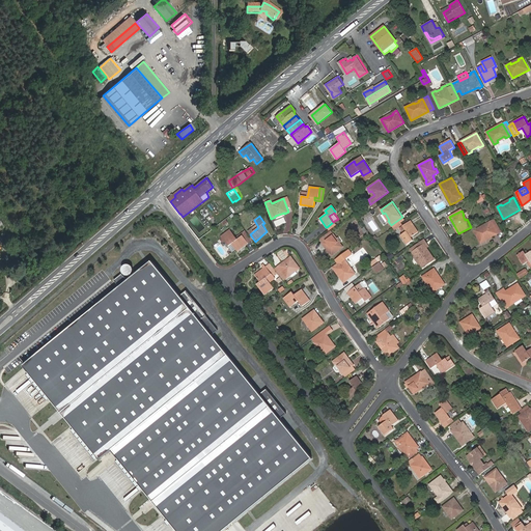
[(393,228),(399,224),(404,220),(402,217),(391,225),(393,228)]
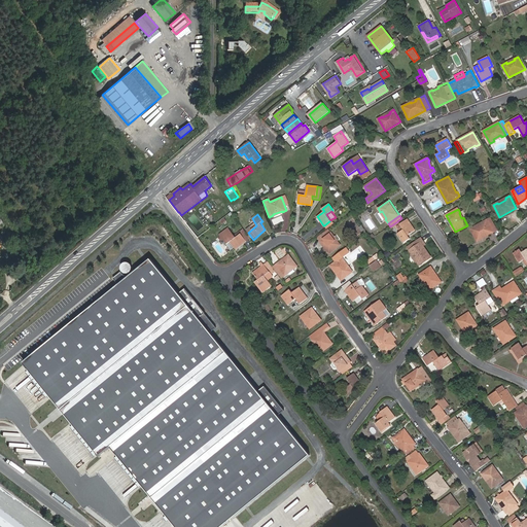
[(324,225),(326,229),(334,223),(331,219),(330,220),(324,225)]
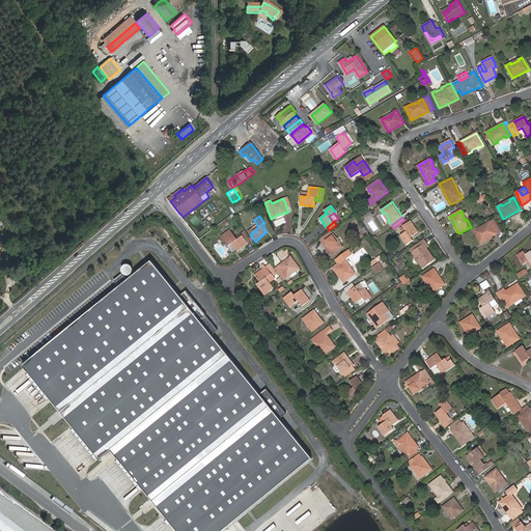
[(418,232),(411,221),(403,226),(407,231),(403,233),(401,235),(407,244),(413,240),(411,236),(418,232)]
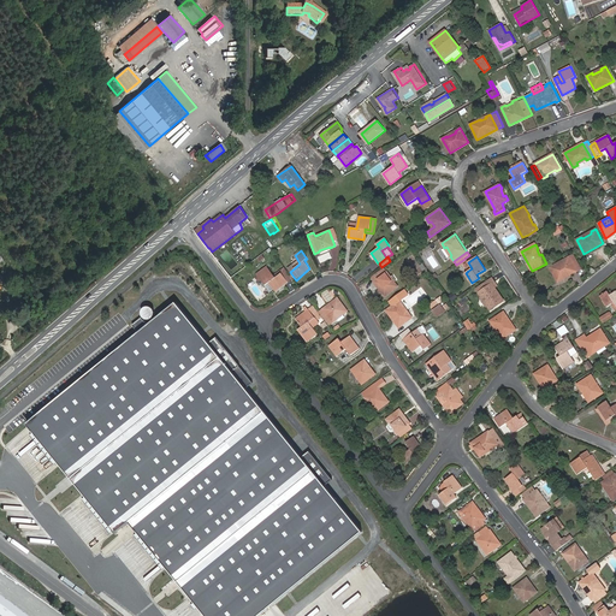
[(558,283),(578,272),(573,264),(578,262),(574,256),(570,259),(569,256),(564,260),(566,261),(556,266),(555,265),(550,267),(558,283)]
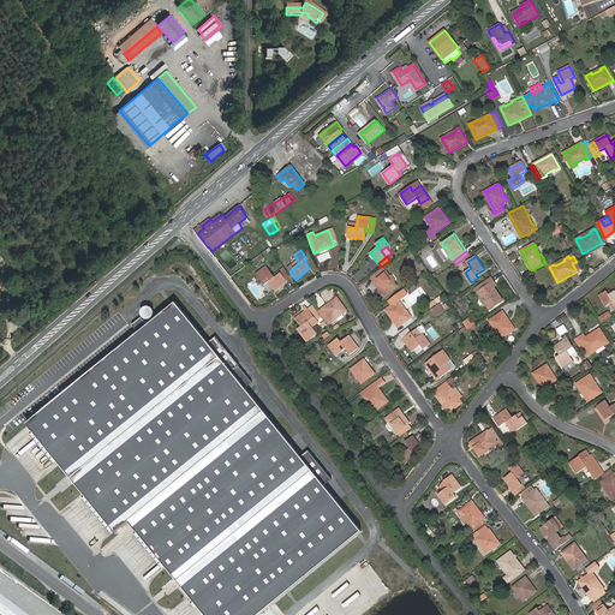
[(275,278),(267,266),(257,274),(266,286),(269,282),(275,291),(287,281),(281,273),(275,278)]
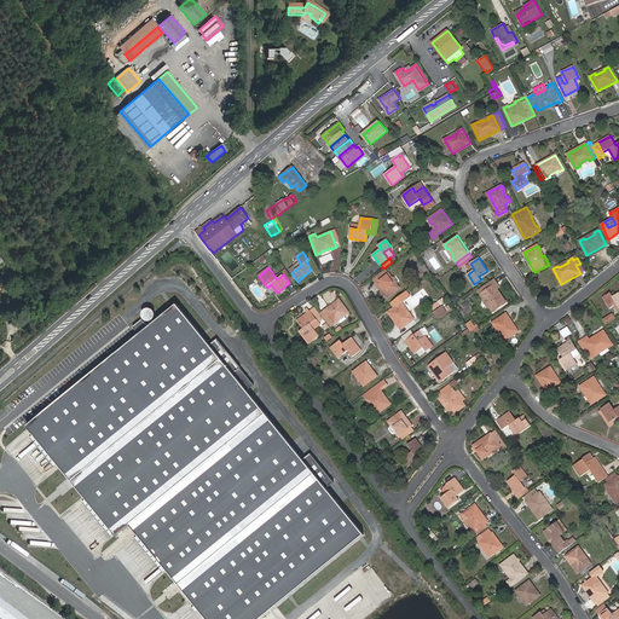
[(393,278),(386,270),(374,278),(377,283),(376,283),(387,298),(400,288),(397,284),(395,284),(392,278),(393,278)]
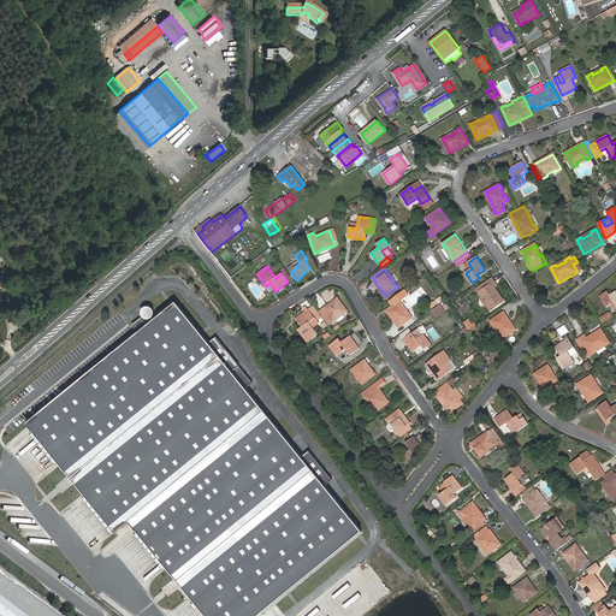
[(288,282),(292,278),(286,270),(282,273),(288,282)]
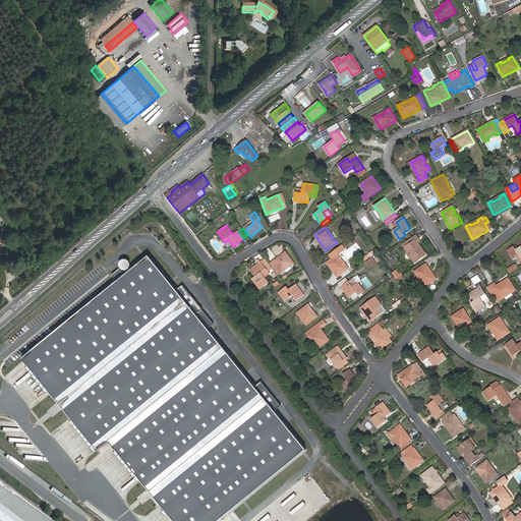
[(426,254),(418,242),(417,240),(418,239),(415,234),(402,243),(407,251),(409,250),(413,257),(412,258),(414,262),(426,254)]
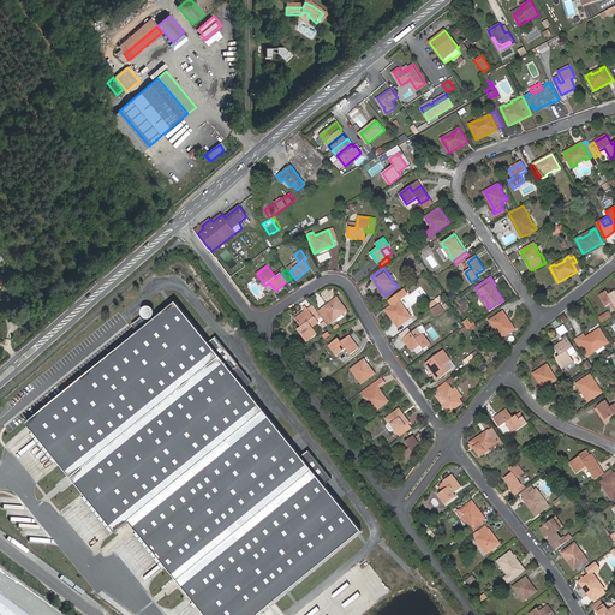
[(401,305),(402,304),(400,300),(408,294),(405,288),(389,300),(393,305),(386,310),(399,327),(412,317),(408,312),(407,314),(401,305)]
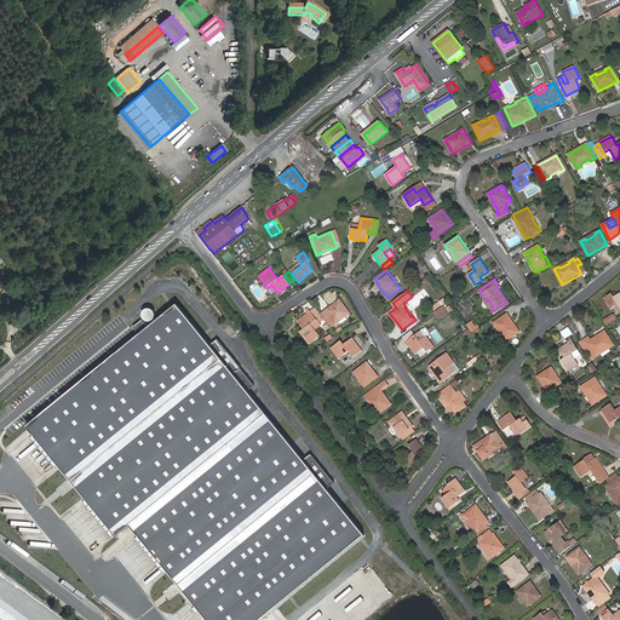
[(604,298),(612,309),(616,306),(619,304),(619,305),(619,292),(614,297),(612,293),(604,298)]
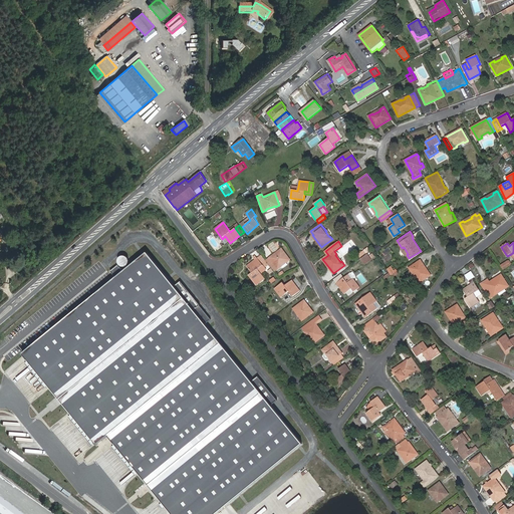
[(290,260),(282,249),(267,260),(275,271),(279,268),(278,267),(281,265),(283,268),(287,264),(286,262),(290,260)]
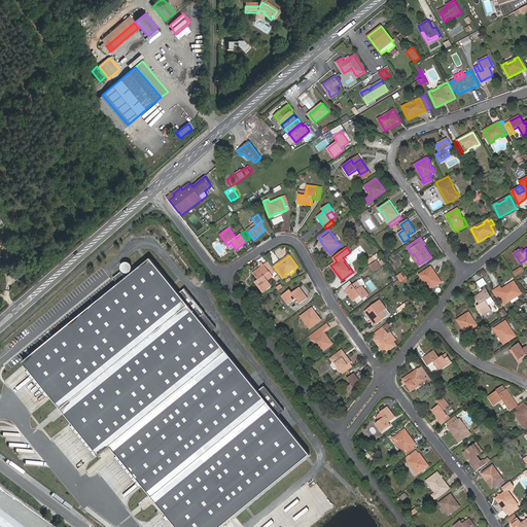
[(179,293),(150,259),(127,279),(125,276),(126,275),(127,274),(129,274),(132,272),(133,270),(133,268),(132,265),(129,262),(126,262),(124,264),(121,267),(121,269),(123,271),(124,273),(123,274),(121,272),(113,278),(118,285),(23,363),(73,425),(97,454),(99,457),(111,448),(175,526),(221,526),(310,456),(278,416),(284,411),(265,387),(257,392),(209,334),(215,328),(204,314),(206,313),(185,288),(179,293)]
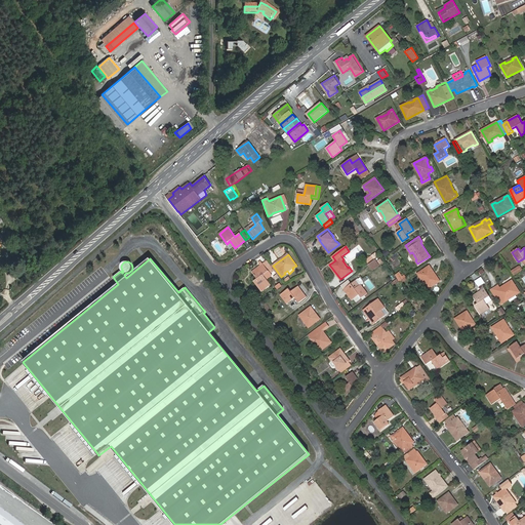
[(271,274),(275,271),(268,260),(264,265),(269,272),(271,274)]
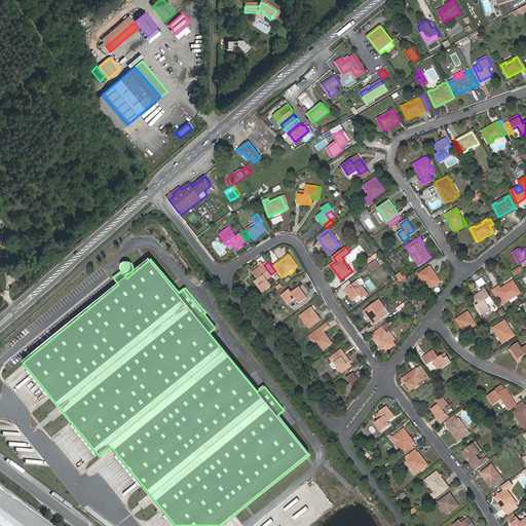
[(368,266),(372,271),(378,267),(374,261),(368,266)]
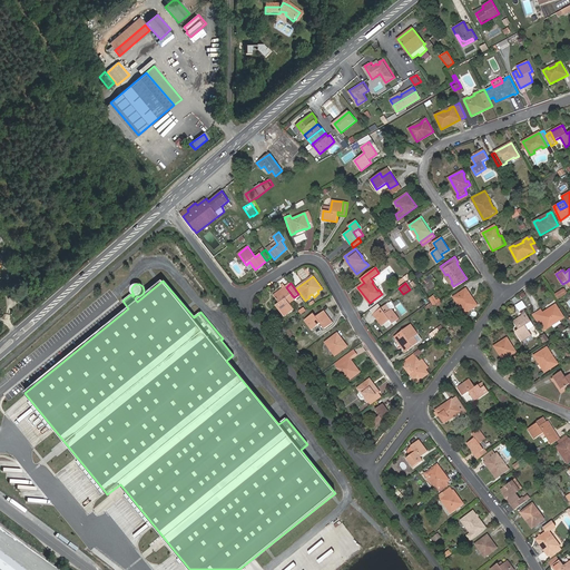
[(292,295),(286,287),(274,296),(279,303),(276,305),(284,316),(294,308),(290,303),(286,300),(292,295)]
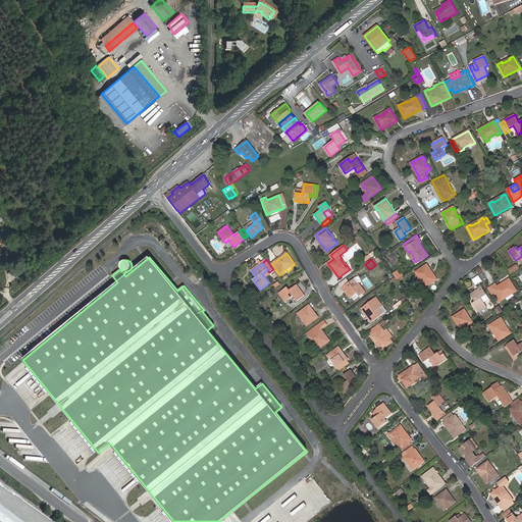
[(437,279),(427,264),(416,272),(418,276),(419,275),(424,282),(423,283),(426,288),(437,279)]
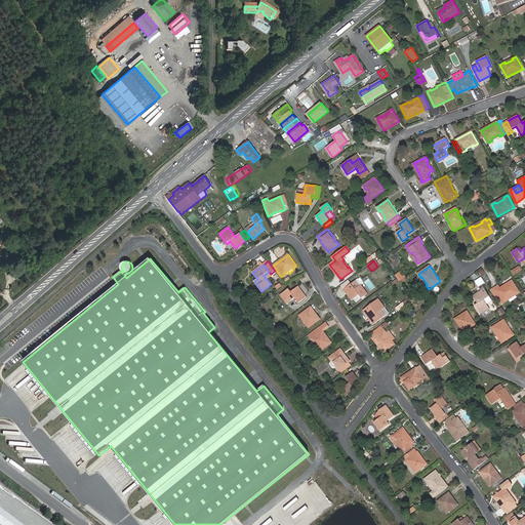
[(403,276),(400,272),(397,273),(402,280),(407,277),(405,275),(404,275),(403,276)]
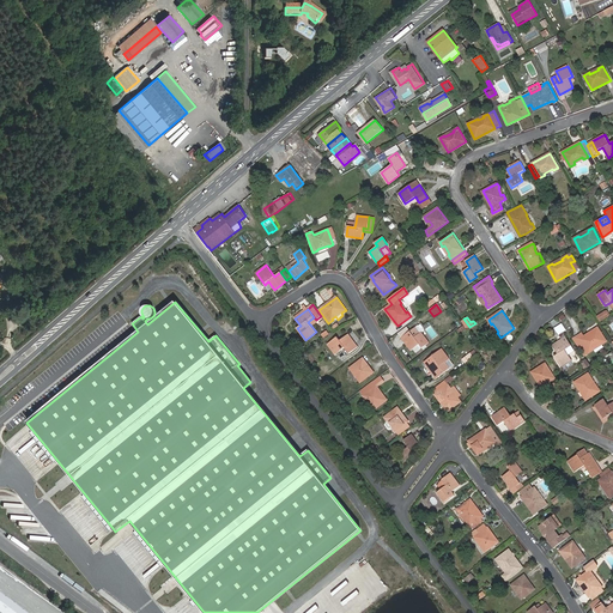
[(564,322),(556,327),(560,334),(568,329),(564,322)]
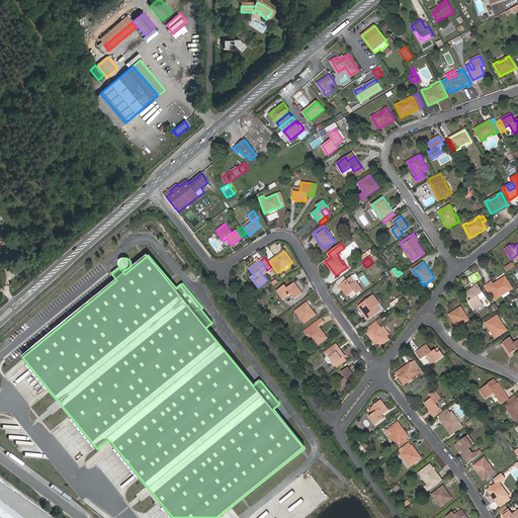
[(355,281),(351,276),(340,285),(348,296),(355,290),(357,293),(363,289),(356,281),(355,281)]
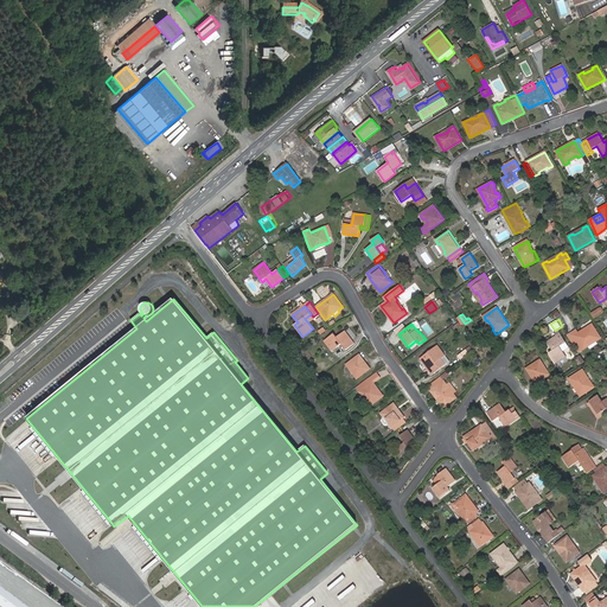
[(601,338),(592,324),(574,336),(583,349),(588,346),(587,345),(595,339),(596,340),(601,338)]
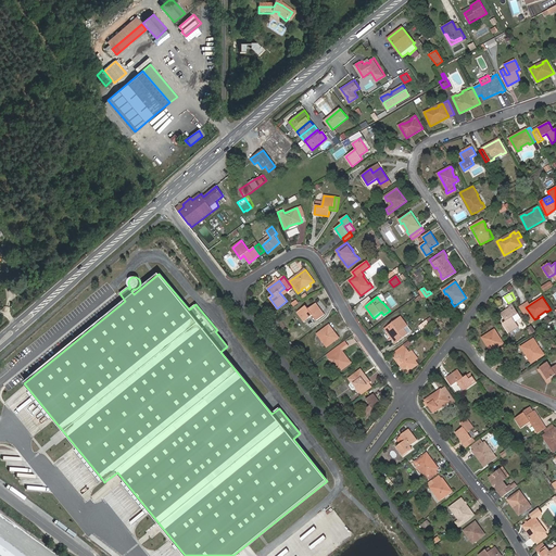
[(308,308),(305,305),(297,312),(304,321),(313,315),(317,320),(324,315),(315,303),(308,308)]
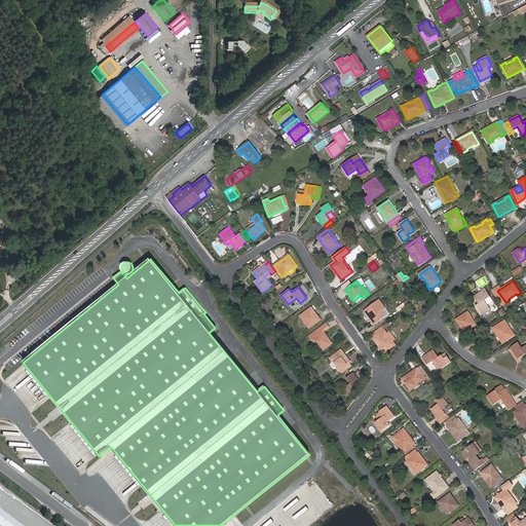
[(490,297),(486,289),(475,296),(479,303),(476,305),(481,314),(490,308),(485,300),(490,297)]
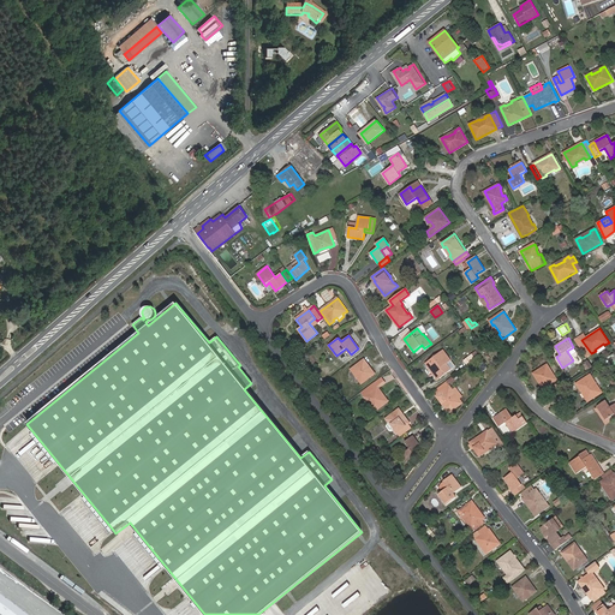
[(452,360),(445,350),(434,357),(436,360),(429,368),(437,380),(452,370),(447,364),(452,360)]
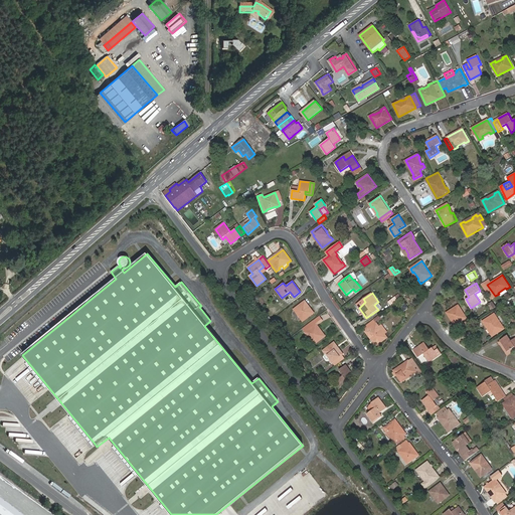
[(401,298),(399,294),(388,302),(391,306),(401,298)]
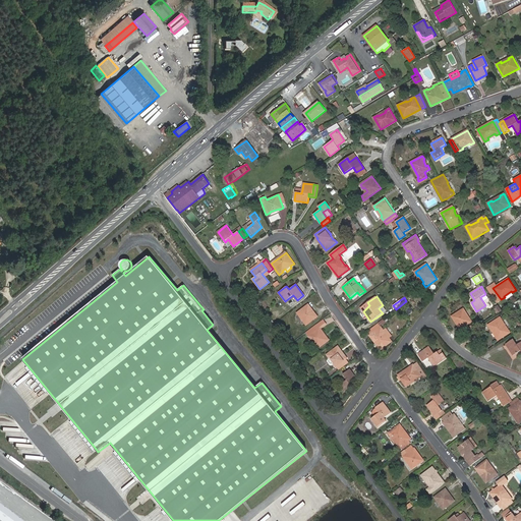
[(317,316),(308,304),(297,312),(300,316),(301,315),(304,321),(303,321),(306,325),(317,316)]
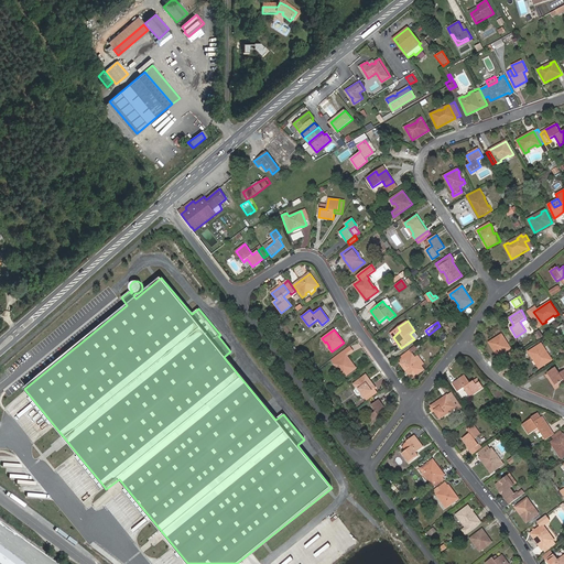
[(414,339),(419,336),(414,331),(410,334),(414,339)]
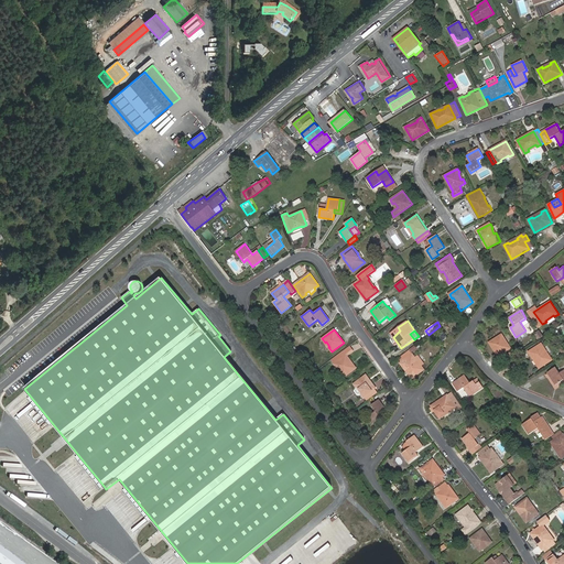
[(503,339),(505,338),(502,334),(489,342),(498,356),(511,348),(508,343),(507,344),(503,339)]
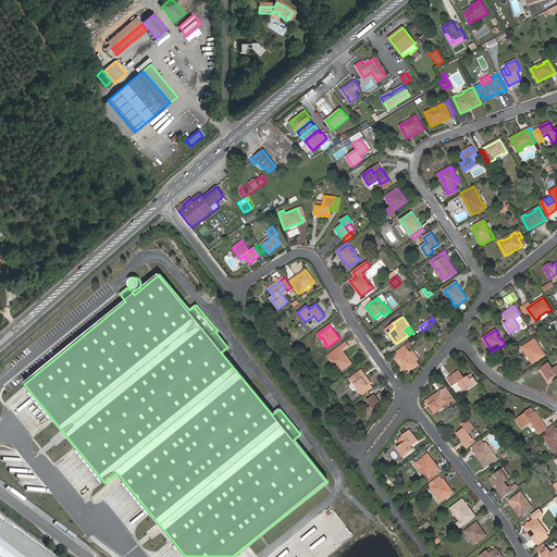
[(536,344),(537,344),(535,339),(523,347),(533,363),(545,356),(543,350),(542,351),(536,344)]
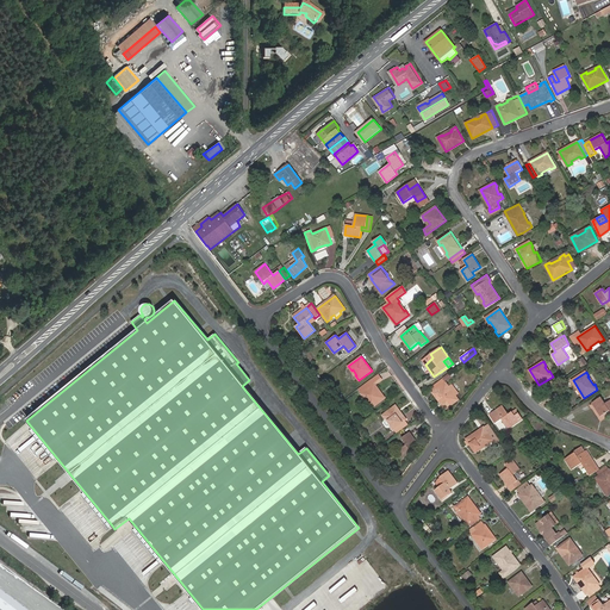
[(434,391),(446,383),(452,378),(449,373),(431,387),(434,391)]
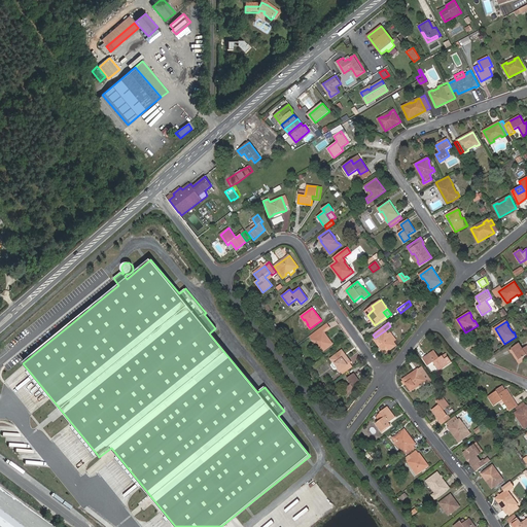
[(321,352),(332,344),(320,327),(310,336),(315,344),(317,344),(320,348),(318,348),(321,352)]
